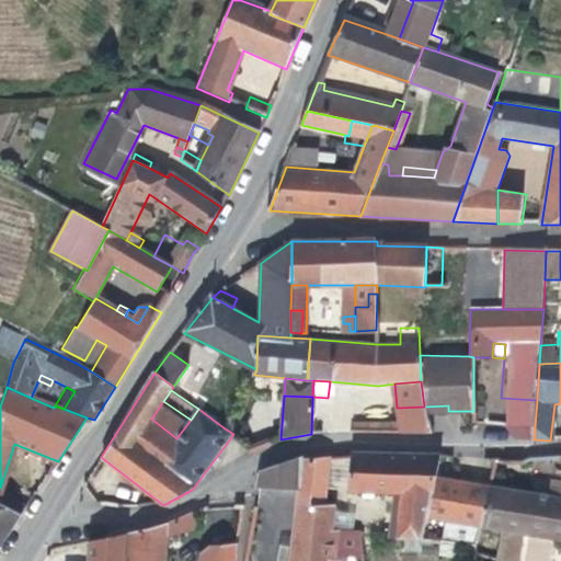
[(504,439),(534,439),(537,400),(501,398),(497,436),(504,439)]
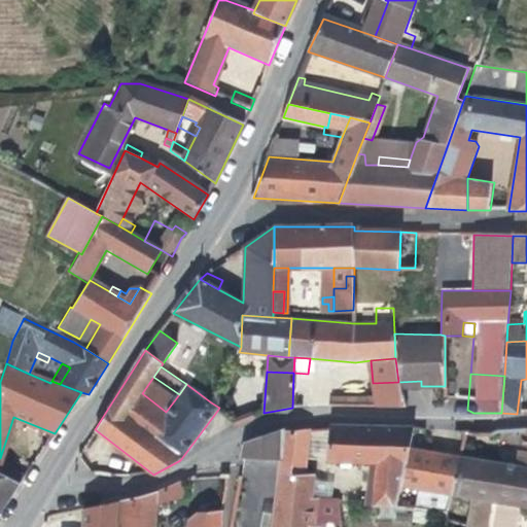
[(376,408),(402,408),(398,382),(373,383),(376,408)]
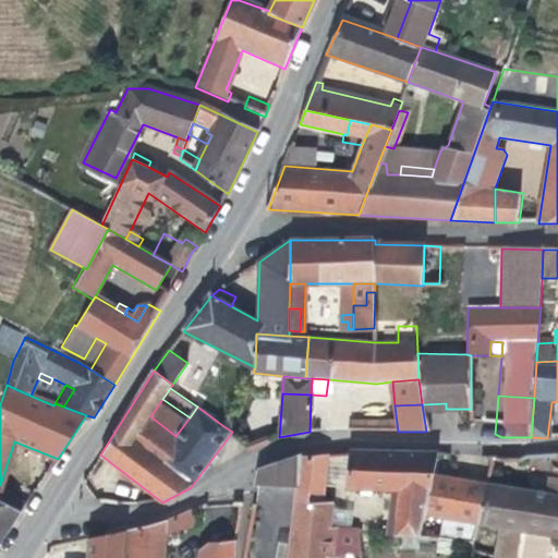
[(230,435),(246,449),(251,416),(238,414),(237,417),(232,432),(230,435)]
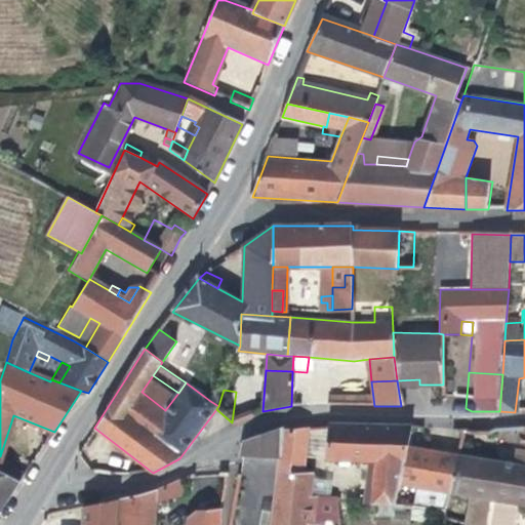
[(218,406),(223,393),(215,391),(210,401),(218,406)]
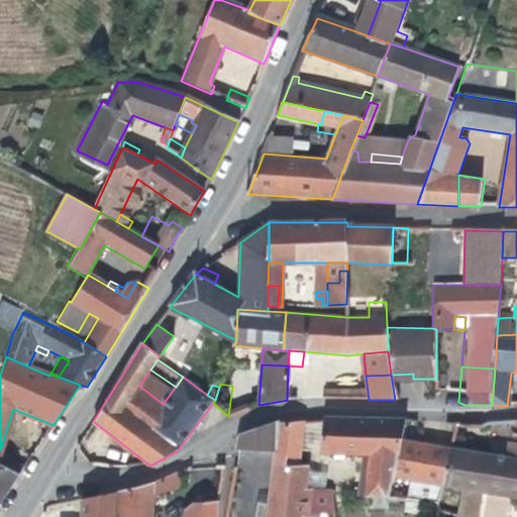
[(321,400),(321,392),(321,389),(307,389),(307,400),(321,400)]
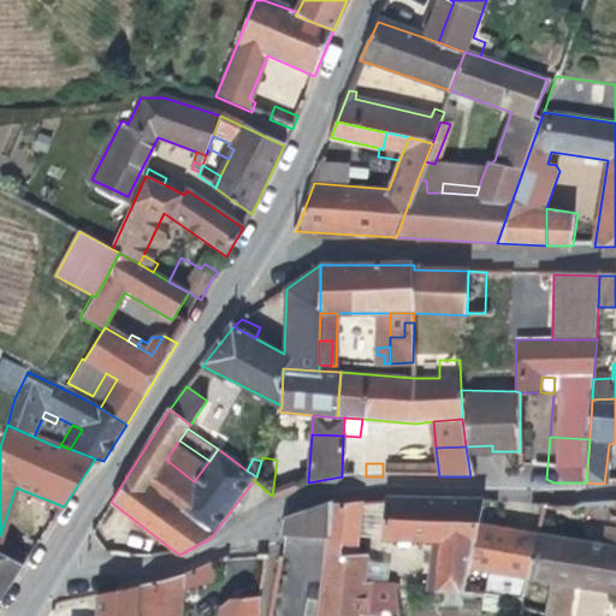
[(384,497),(383,540),(445,543),(442,576),(424,575),(421,591),(463,596),(478,526),(481,503),(384,497)]
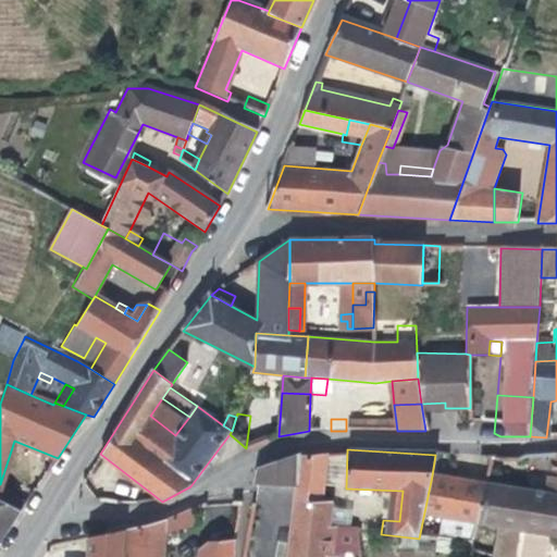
[(257,472),(255,485),(297,486),(300,461),(301,454),(263,465),(257,472)]
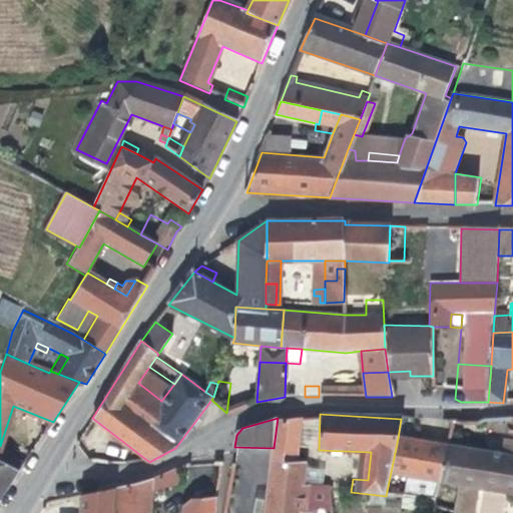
[(497,420),(477,421),(482,433),(497,433),(497,420)]
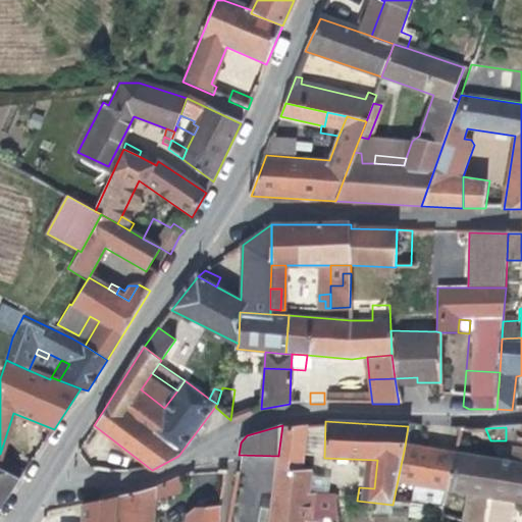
[(281,432),(278,456),(277,466),(303,469),(306,429),(281,432)]
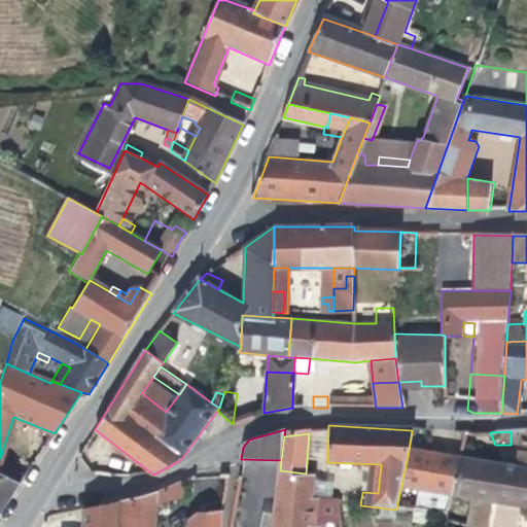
[(409,450),(396,510),(415,513),(419,492),(451,496),(459,458),(409,450)]
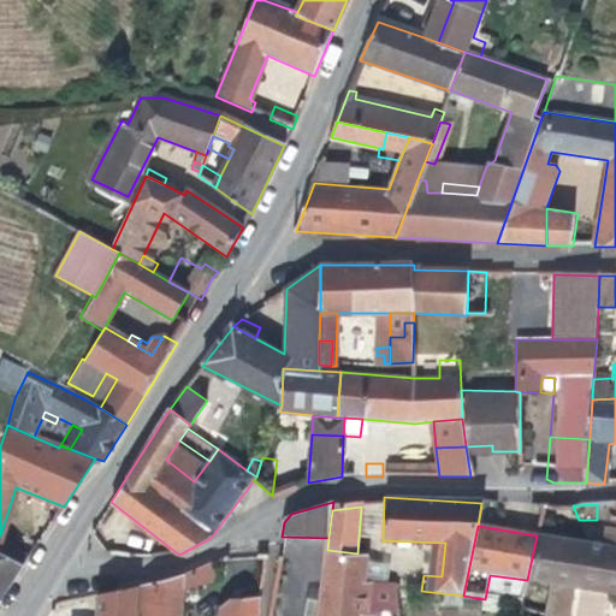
[(615,532),(606,532),(605,546),(615,548),(615,532)]
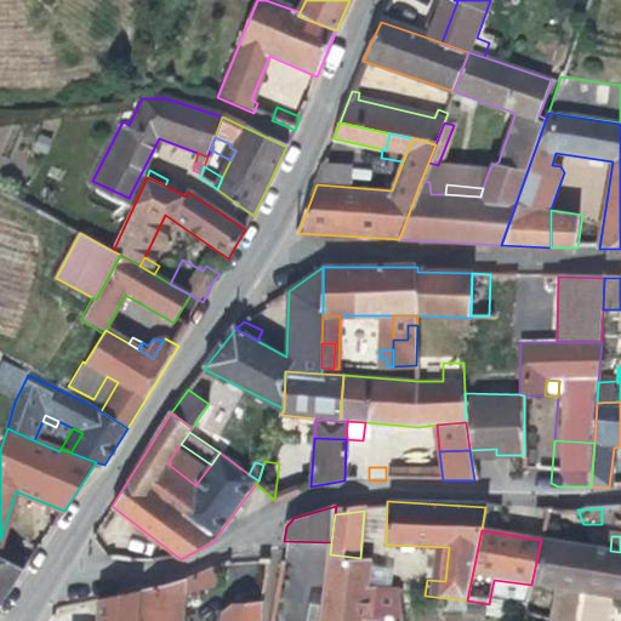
[(541,540),(531,585),(557,588),(550,620),(576,620),(581,593),(620,598),(620,552),(610,551),(541,540)]
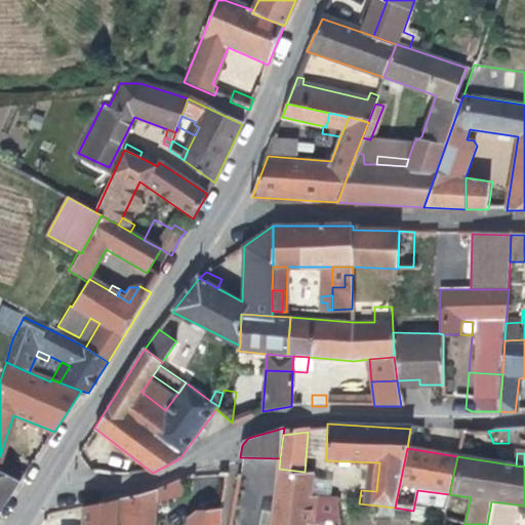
[(0,471),(21,482),(26,475),(0,460),(0,471)]
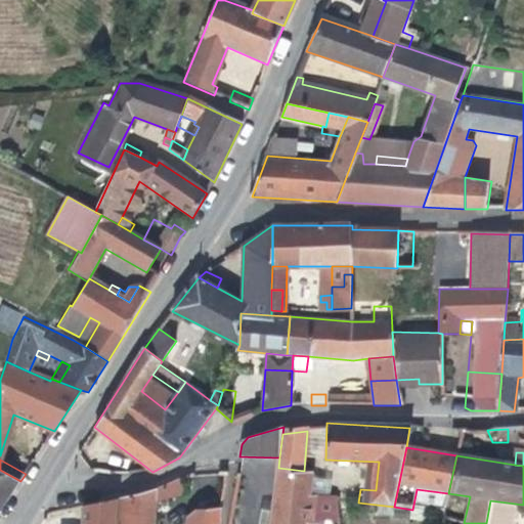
[(307,523),(308,517),(325,519),(340,521),(339,499),(333,498),(312,496),(314,476),(315,473),(304,471),(278,468),(273,509),(270,523),(307,523)]
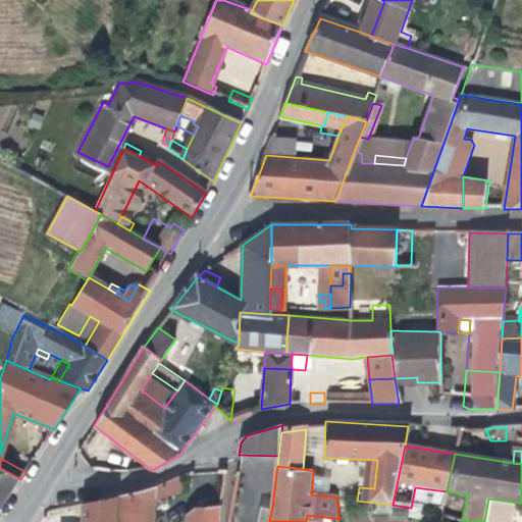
[(0,511),(20,479),(0,468),(0,511)]
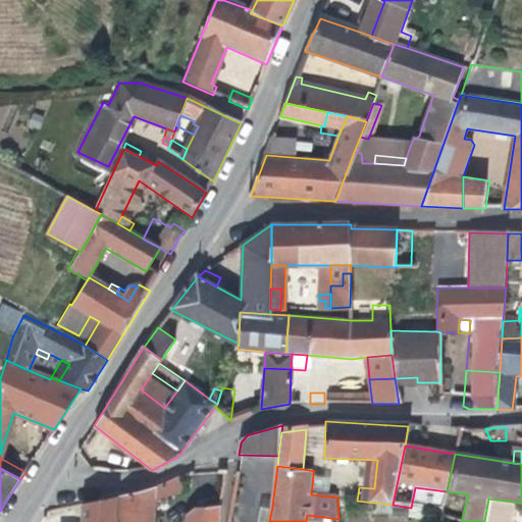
[(326,476),(313,474),(311,494),(331,497),(332,491),(324,491),(326,476)]
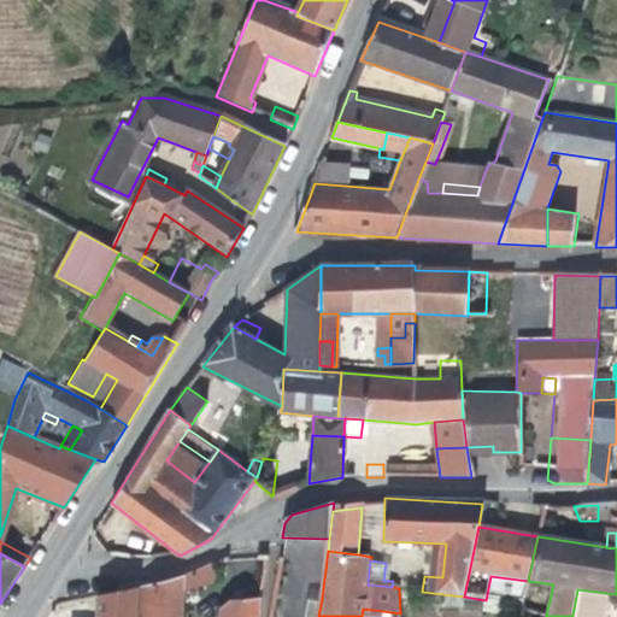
[(216,579),(211,564),(184,576),(139,587),(136,616),(183,616),(186,589),(209,585),(216,579)]
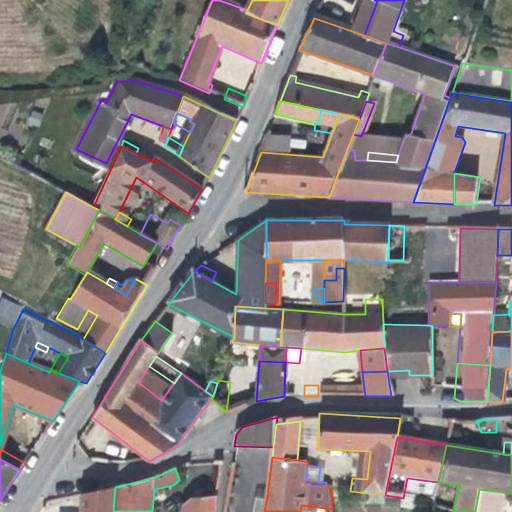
[(113,511),(115,487),(82,494),(80,511),(113,511)]
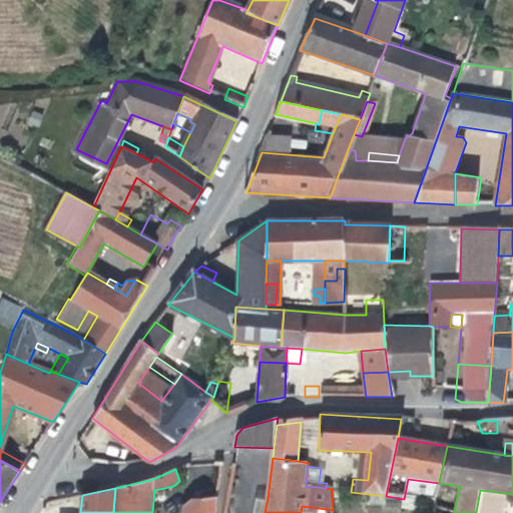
[(184,512),(214,512),(217,496),(193,498),(185,504),(184,512)]
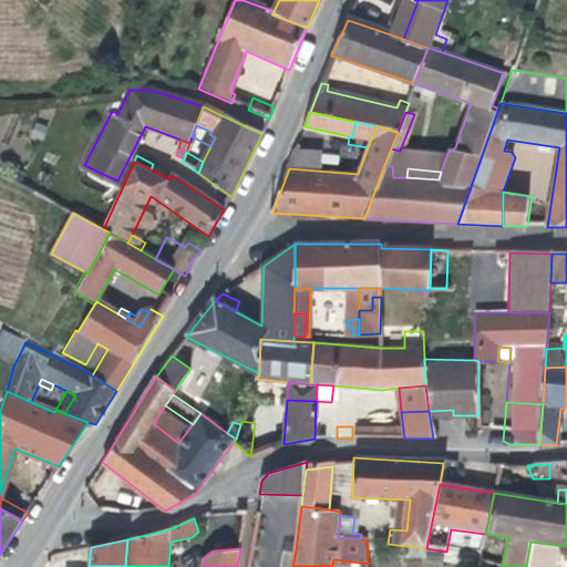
[(281,548),(277,566),(292,566),(296,550),(281,548)]
